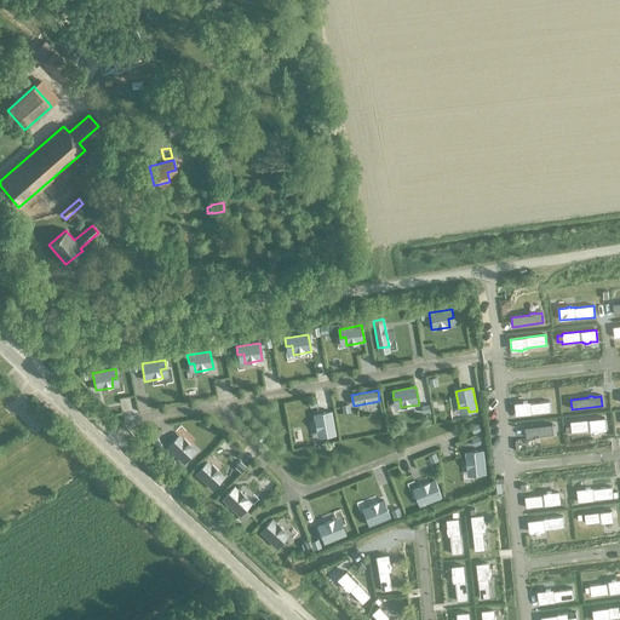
[(522,403),(515,405),(516,415),(550,412),(550,406),(549,401),(529,403),(529,402),(527,403),(527,402),(522,402),(522,403)]
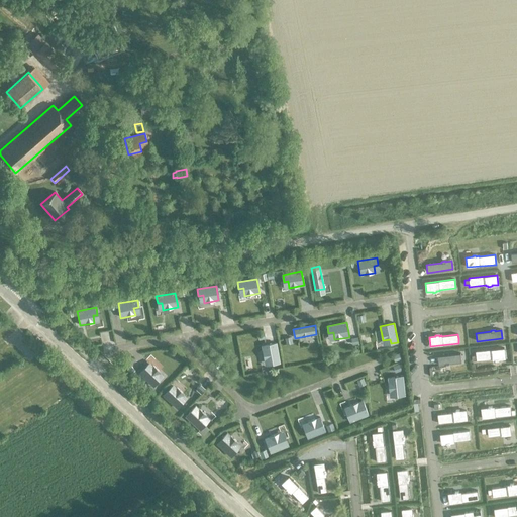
[(276,343),(261,346),(264,360),(268,359),(269,365),(279,363),(276,343)]
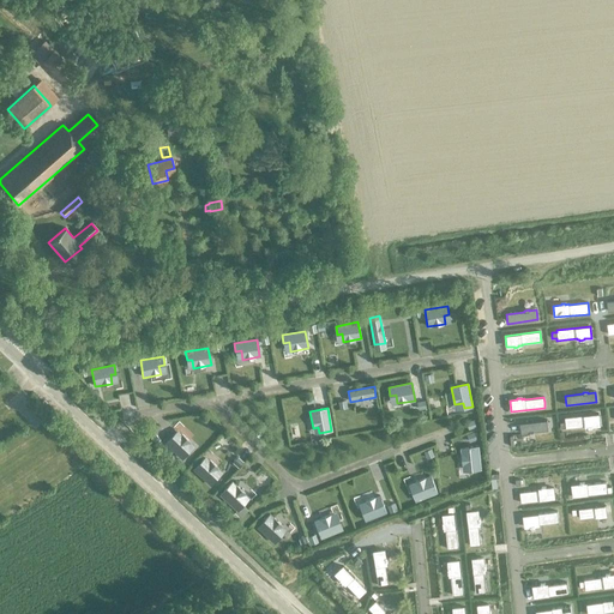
[(565,422),(560,423),(560,429),(585,426),(585,427),(588,427),(588,428),(593,427),(593,426),(600,426),(599,414),(565,417),(565,422)]
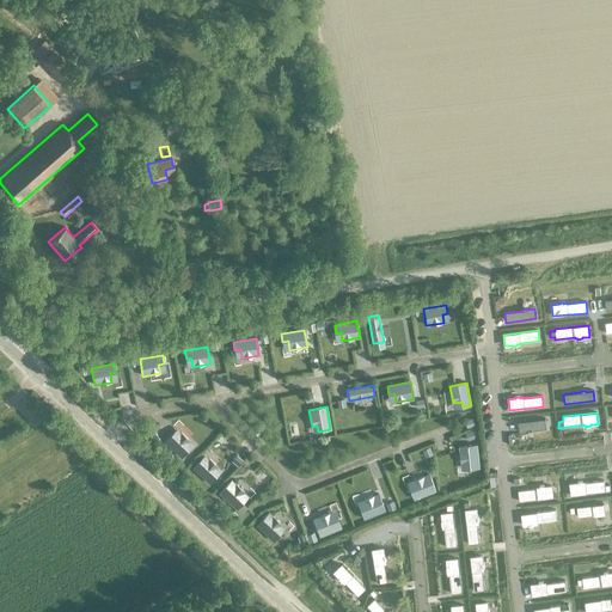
[(545,420),(518,422),(519,432),(527,432),(532,432),(532,430),(546,428),(545,420)]
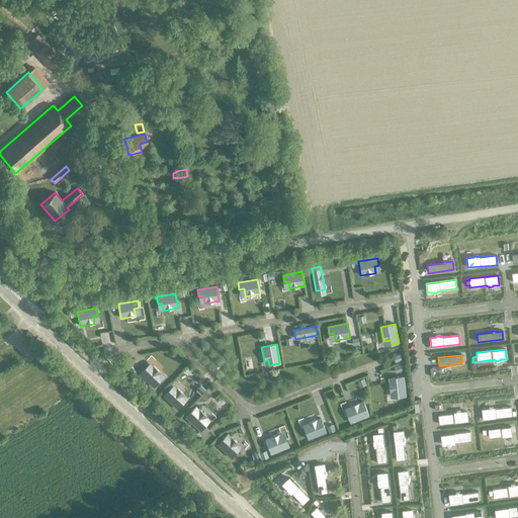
[(400,364),(394,367),(396,373),(403,371),(400,364)]
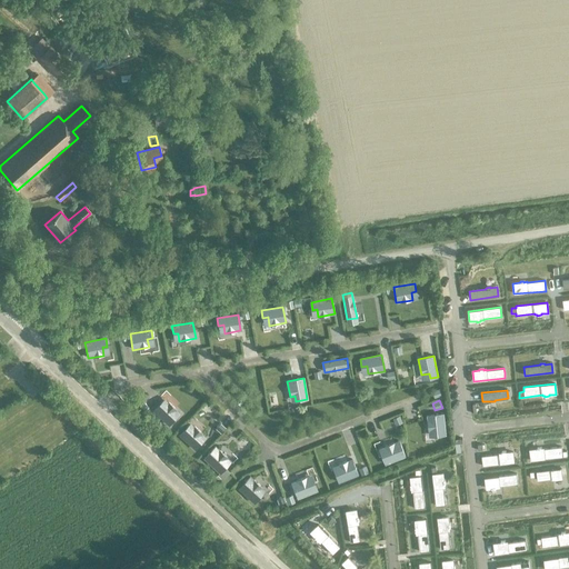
[(159,405),(152,411),(168,426),(180,413),(167,402),(161,408),(159,405)]
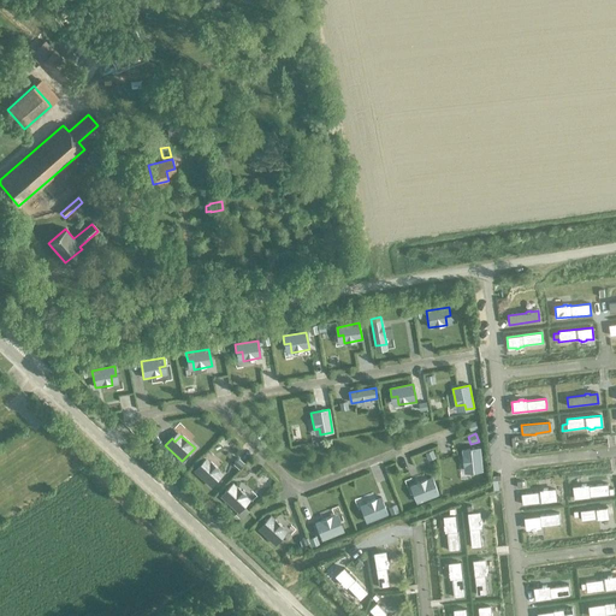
[(462,450),(465,467),(469,467),(469,472),(483,471),(480,448),(462,450)]
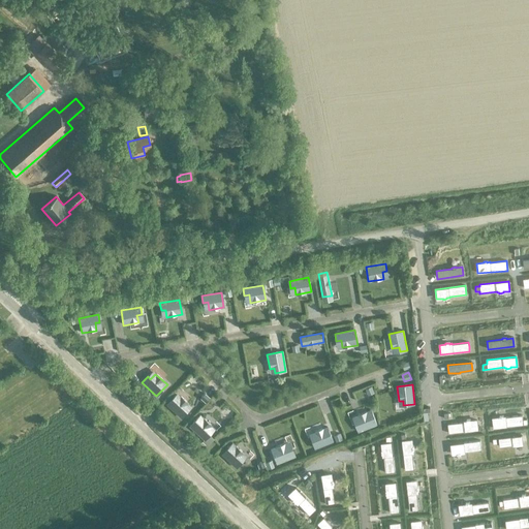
[(371,387),(365,390),(368,396),(374,393),(371,387)]
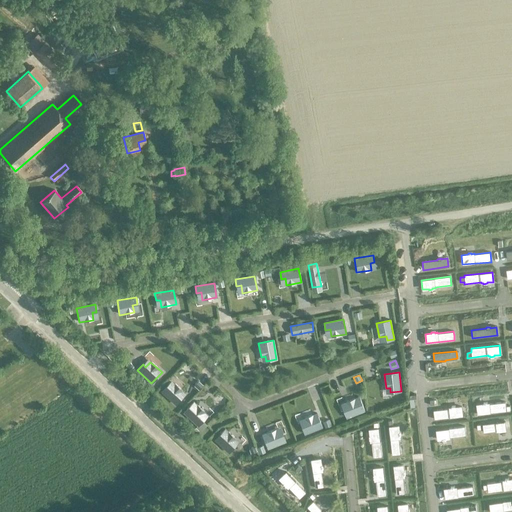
[(198,380),(193,386),(198,391),(203,385),(198,380)]
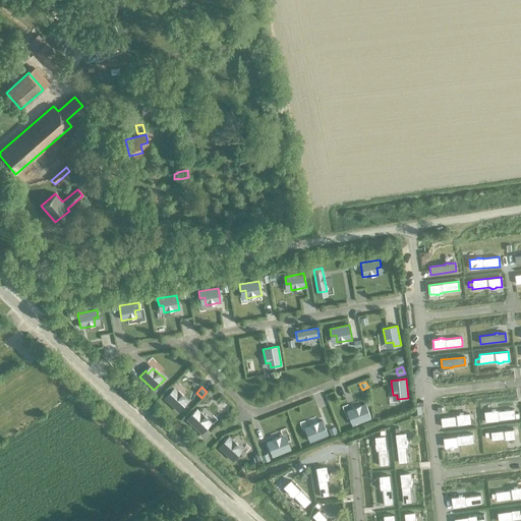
[(169,393),(164,399),(178,412),(188,401),(177,390),(172,396),(169,393)]
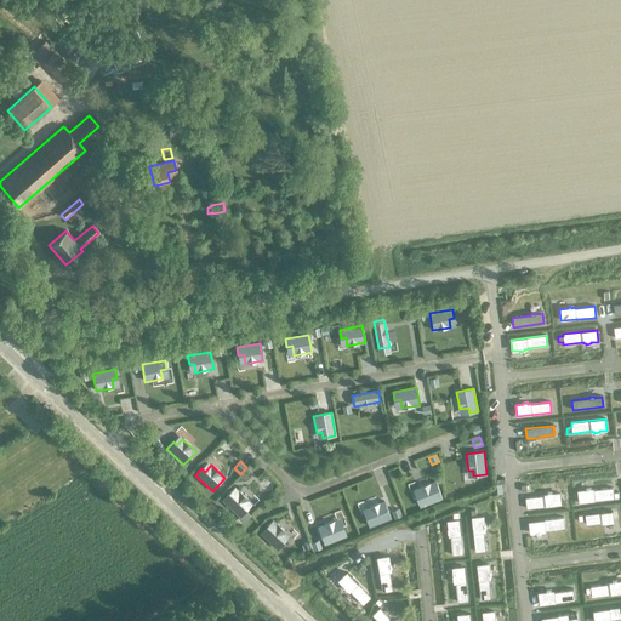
[(422,496),(417,499),(421,507),(442,497),(436,482),(419,488),(422,496)]
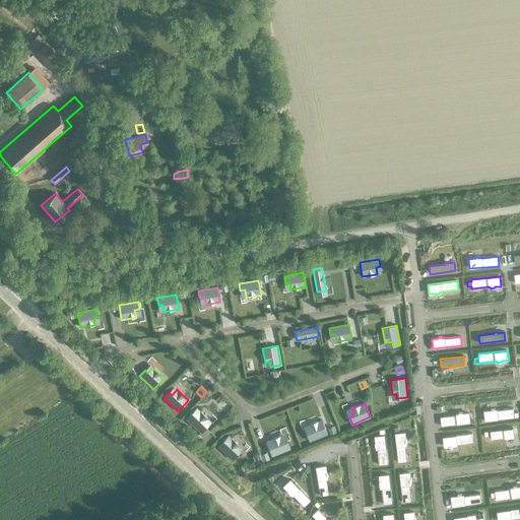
[(196,408),(186,418),(200,433),(205,428),(202,425),(207,418),(196,408)]
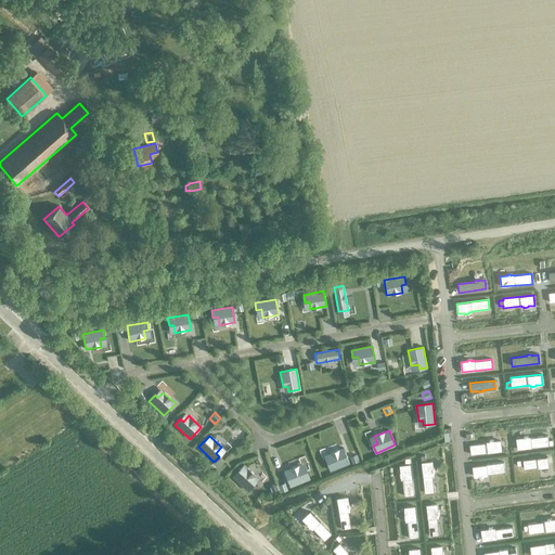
[(524,438),(517,439),(518,450),(553,446),(553,440),(549,441),(547,436),(530,438),(528,438),(528,437),(524,437),(524,438)]
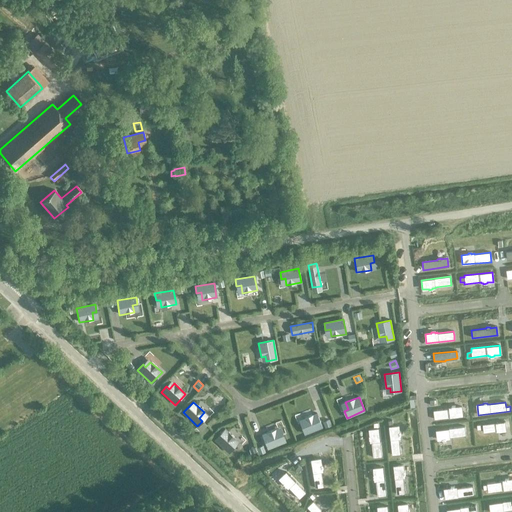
[(448,409),(433,410),(434,419),(462,416),(461,407),(455,407),(454,406),(451,407),(451,408),(448,408),(448,409)]
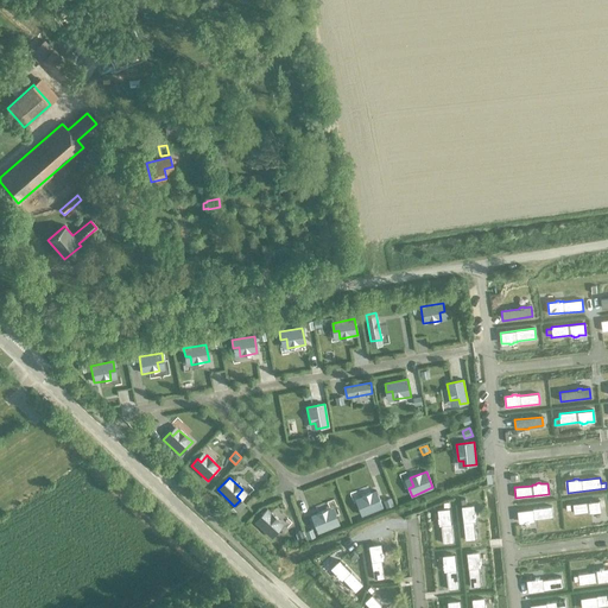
[(377,491),(360,498),(361,502),(356,504),(361,515),(382,507),(377,491)]
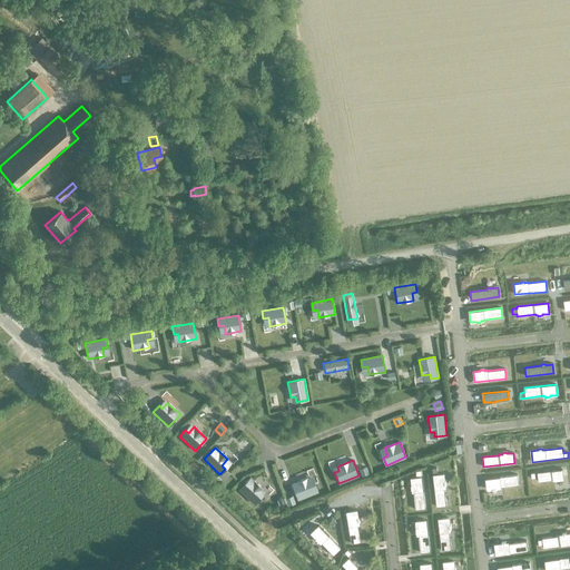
[(366,468),(360,470),(362,477),(369,474),(366,468)]
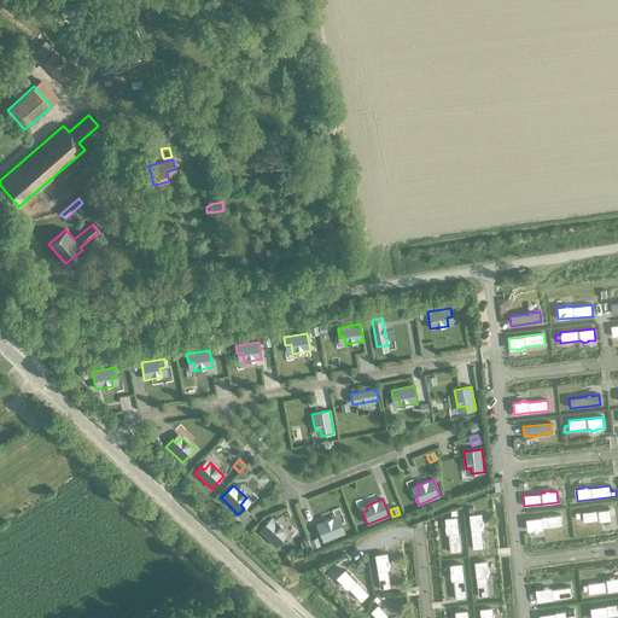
[(238,514),(237,517),(242,520),(249,513),(244,508),(238,514)]
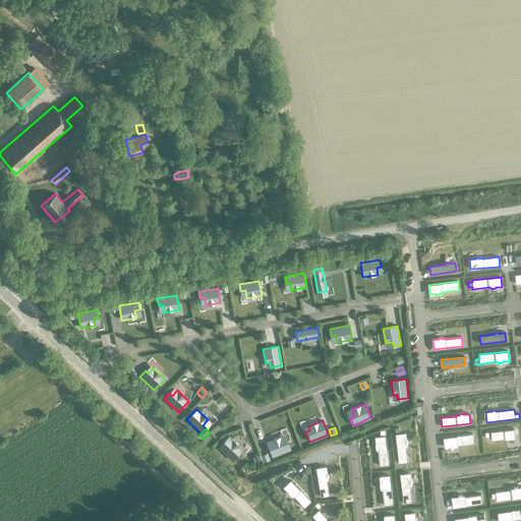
[(514,429),(490,432),(491,441),(505,439),(505,440),(508,440),(508,439),(515,438),(514,429)]
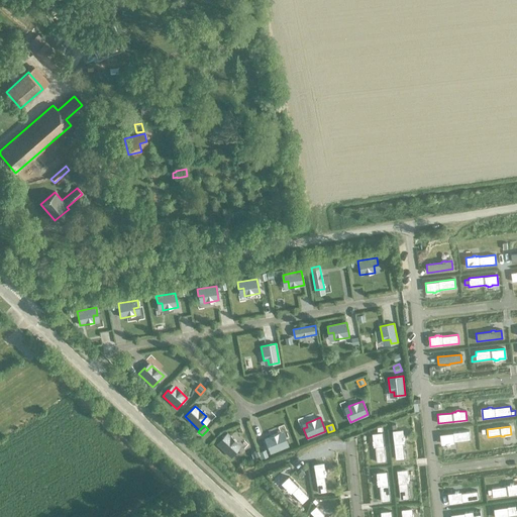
[(402,430),(392,431),(395,459),(400,459),(405,458),(403,442),(403,440),(404,440),(404,436),(403,436),(402,430)]
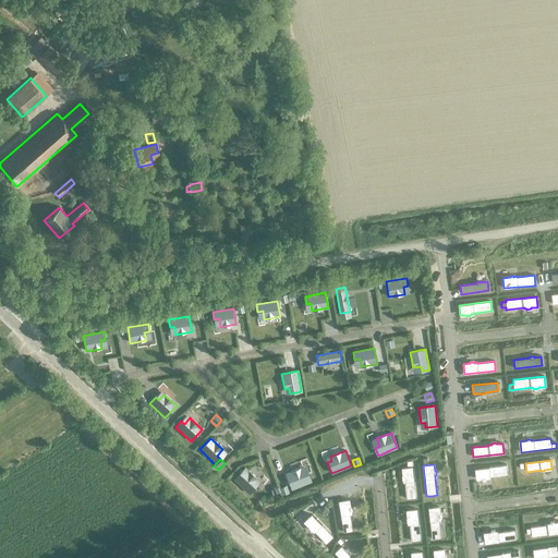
[(506,465),(475,469),(476,478),(482,478),(482,480),(486,480),(486,477),(489,477),(507,475),(506,465)]
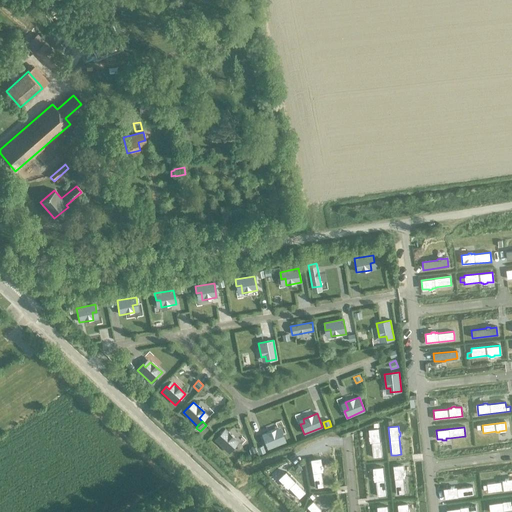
[(224,429),(214,440),(228,453),(233,447),(231,445),(236,439),(224,429)]
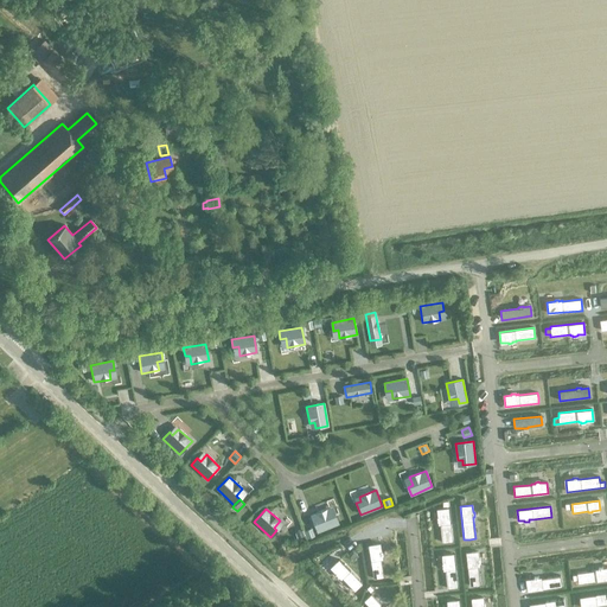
[(439,517),(438,517),(438,522),(439,522),(439,524),(440,524),(441,543),(453,542),(449,509),(438,510),(439,517)]
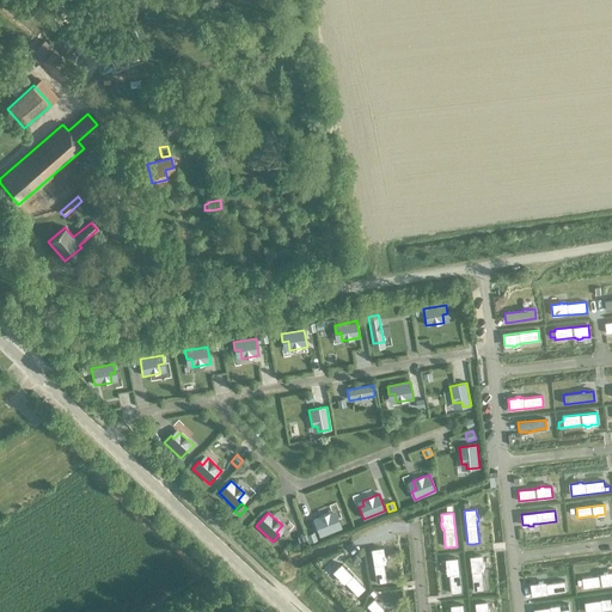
[(313,520),(319,537),(341,528),(337,520),(332,521),(329,514),(313,520)]
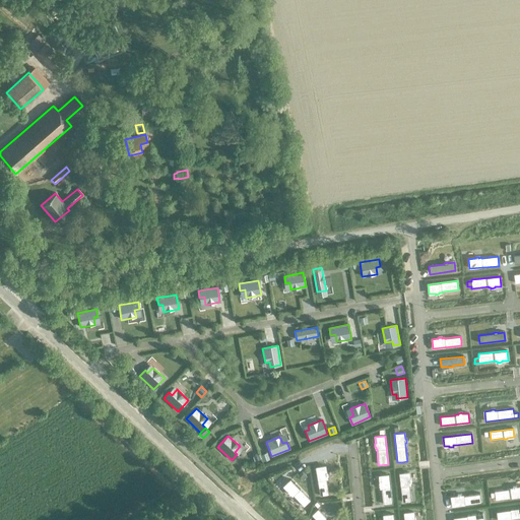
[(267,453),(261,456),(264,462),(269,459),(267,453)]
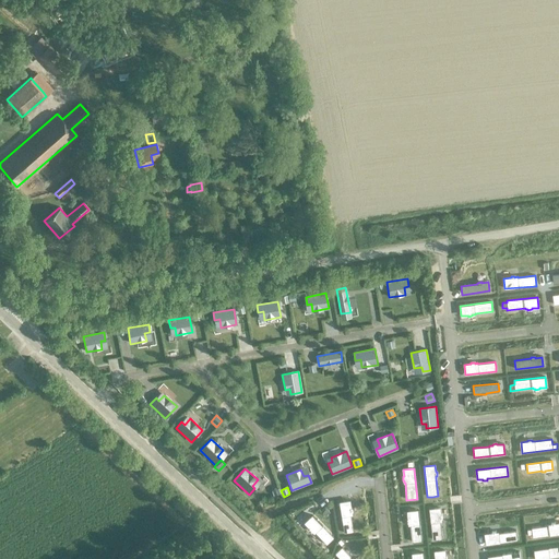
[(348,501),(339,503),(343,534),(348,533),(353,532),(351,514),(351,512),(352,512),(352,508),(349,508),(348,501)]
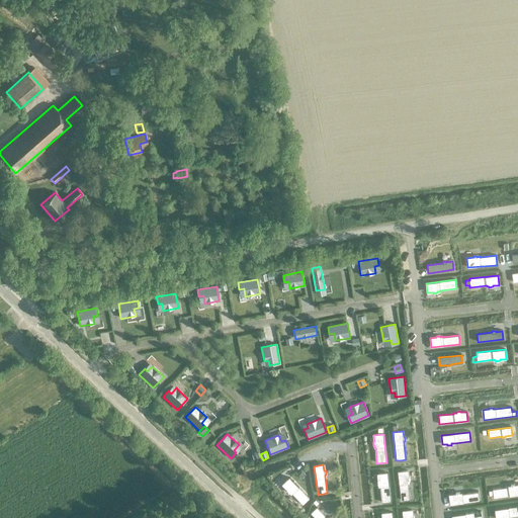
[(407,470),(398,471),(401,500),(406,500),(410,499),(408,483),(409,483),(409,481),(410,481),(409,477),(408,477),(407,470)]
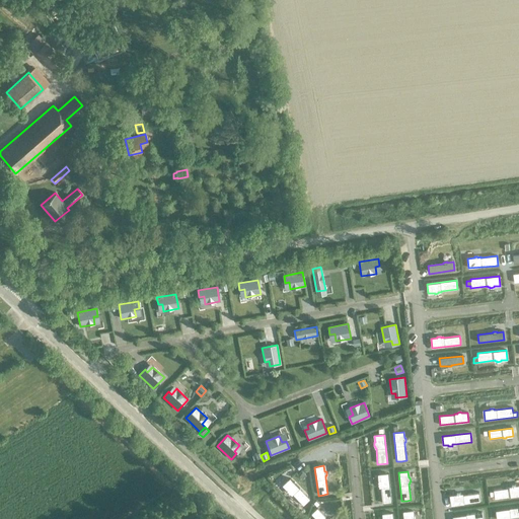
[(379,482),(378,482),(378,486),(379,485),(379,488),(380,488),(382,504),(391,503),(388,474),(378,475),(379,482)]
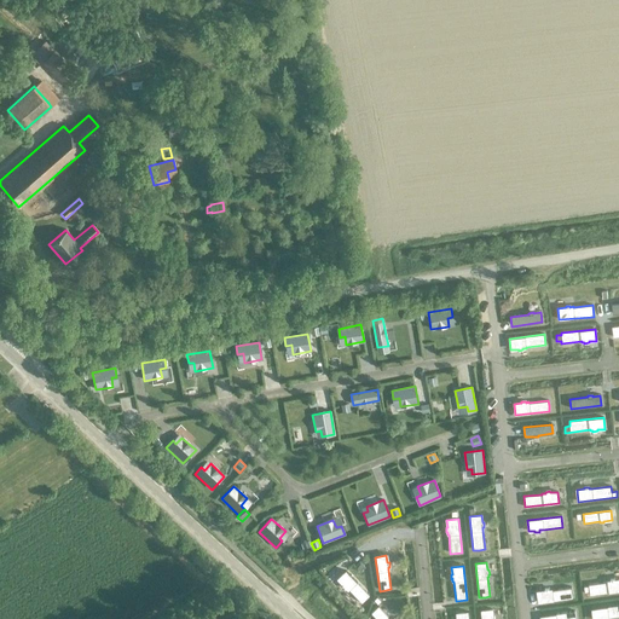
[(345,571),(336,579),(342,585),(341,586),(345,589),(345,588),(347,590),(362,603),(369,596),(345,571)]
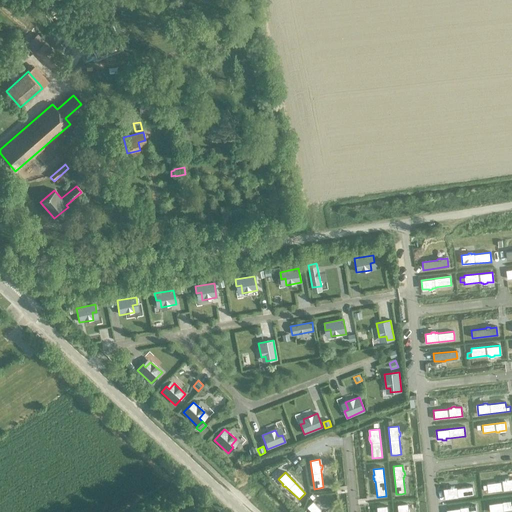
[(487,485),(483,485),(483,490),(487,490),(488,493),(511,488),(511,479),(508,480),(508,479),(504,479),(505,480),(502,481),(486,484),(487,485)]
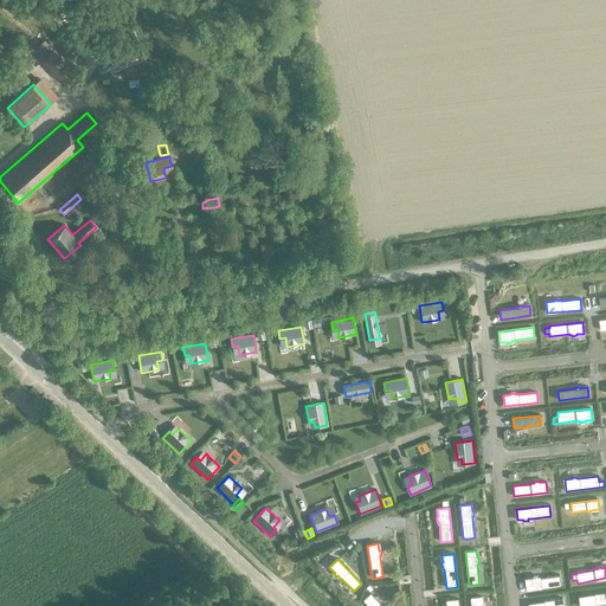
[(533,578),(526,579),(527,591),(560,586),(559,575),(540,578),(537,578),(537,577),(533,577),(533,578)]
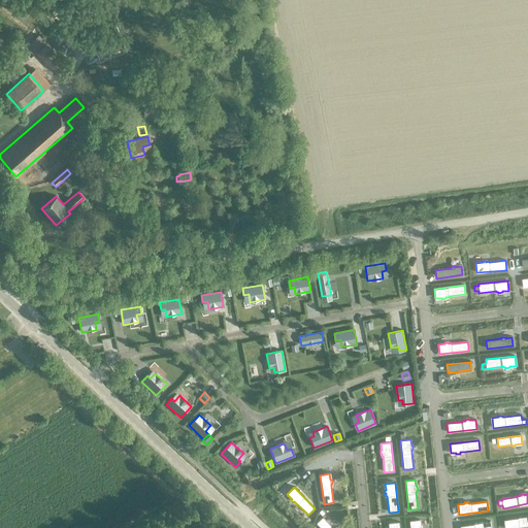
[(527,516),(504,519),(505,527),(516,527),(519,527),(527,525),(527,516)]
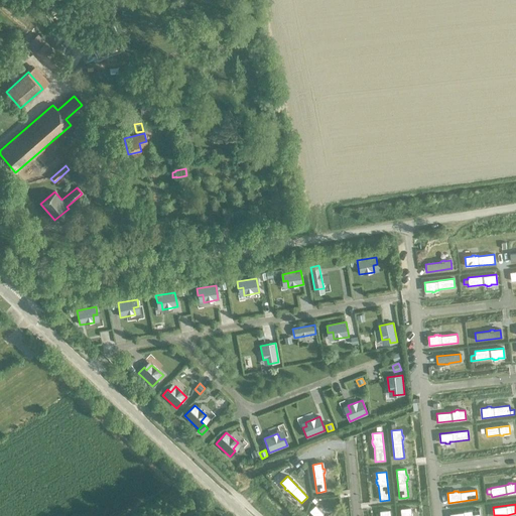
[(315,505),(308,512),(312,515),(327,515),(326,515),(315,505)]
